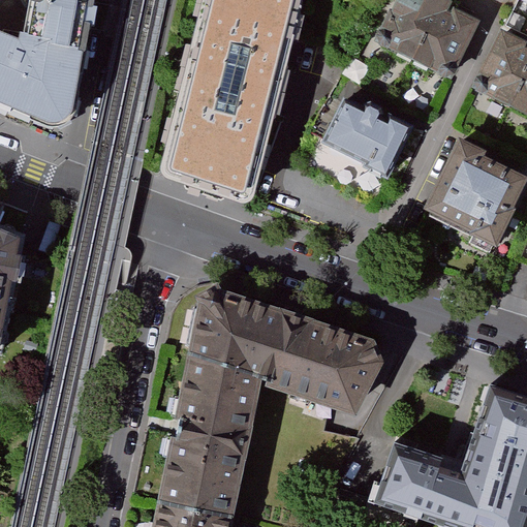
[(28,0),(23,26),(84,45),(91,0),(28,0)]
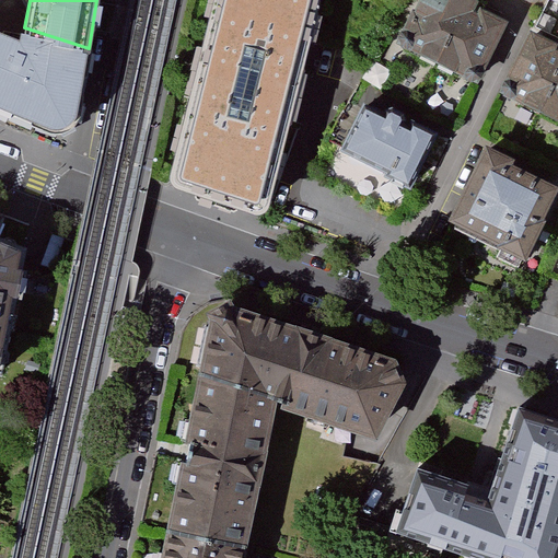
[(221,0),(177,174),(177,177),(178,179),(253,204),(258,204),(260,200),(311,0),(221,0)]
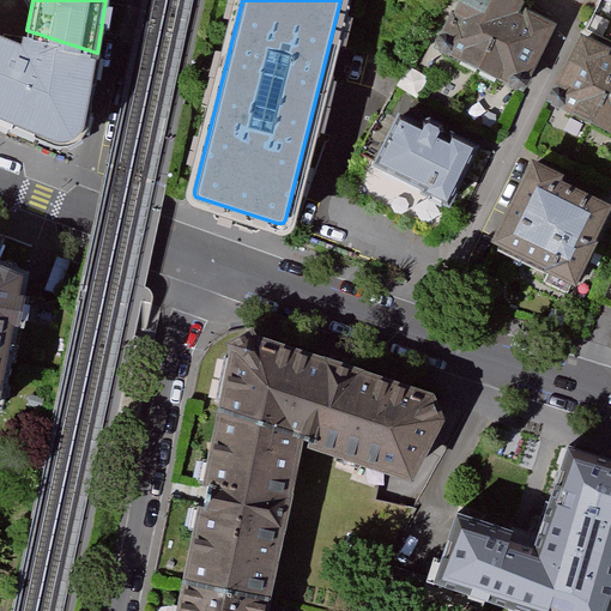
[(458,0),(437,42),(521,84),(551,23),(527,11),(525,17),(513,11),(518,0),(458,0)]
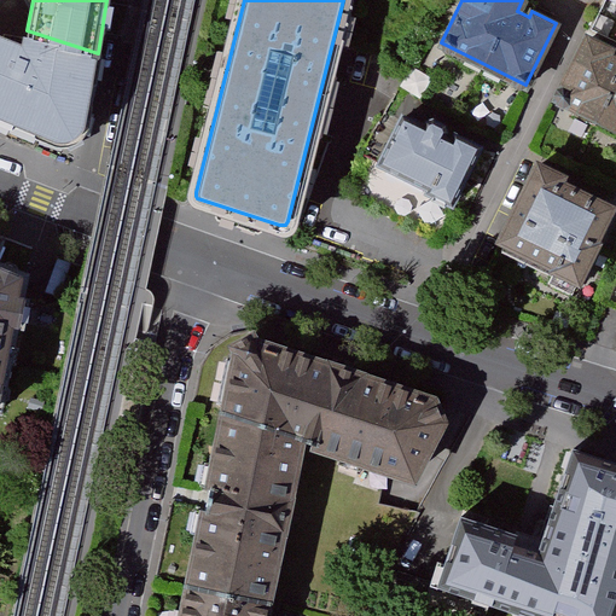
[(85,131),(98,53),(27,30),(0,22),(0,116),(58,141),(67,144),(75,141),(81,137),(85,131)]
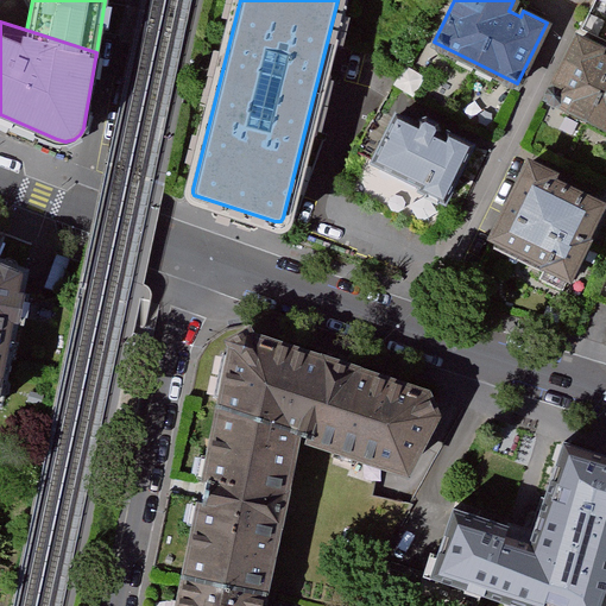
[(604,46),(578,33),(547,98),(605,125),(605,55),(601,54),(604,46)]
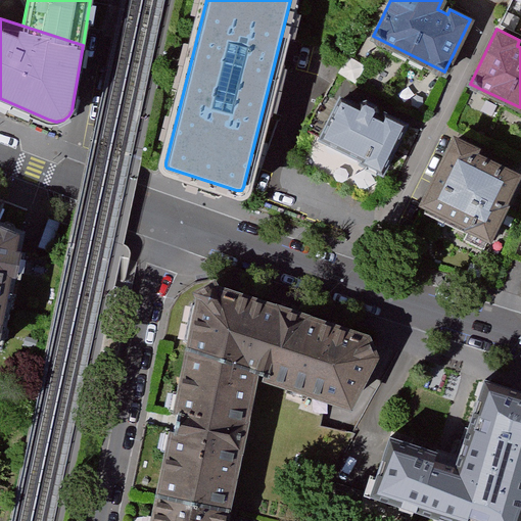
[(360,110),(340,101),(323,137),(366,158),(365,161),(380,169),(401,125),(386,117),(384,122),(370,114),(373,108),(363,104),(360,110)]
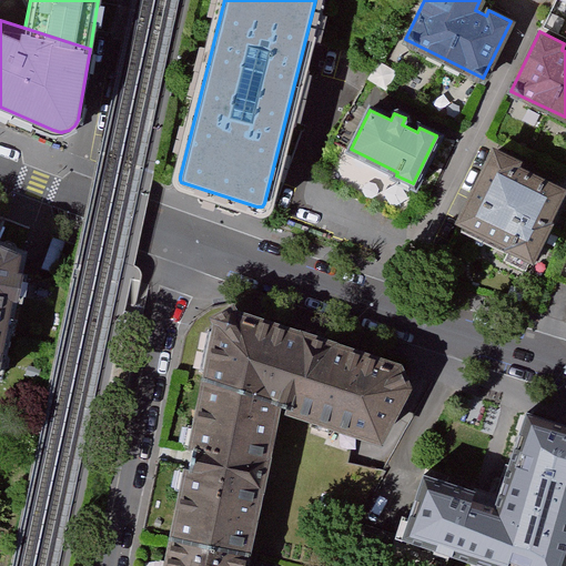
[(519,161),(494,149),(458,222),(509,246),(508,250),(534,262),(552,225),(549,224),(565,190),(517,167),(519,161)]
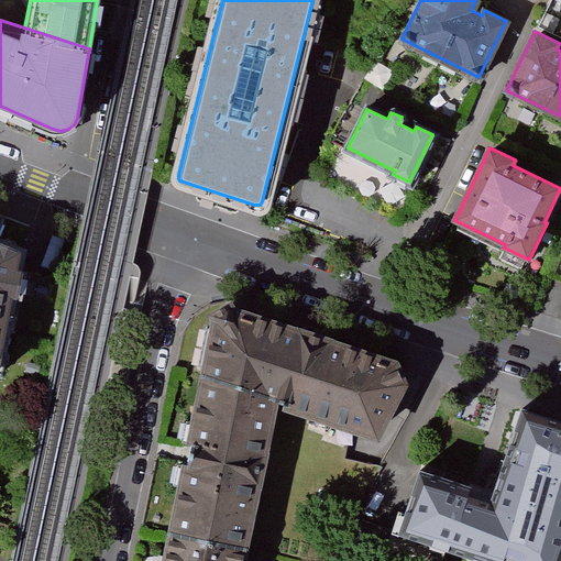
[(0,376),(1,376),(26,251),(0,241),(0,376)]
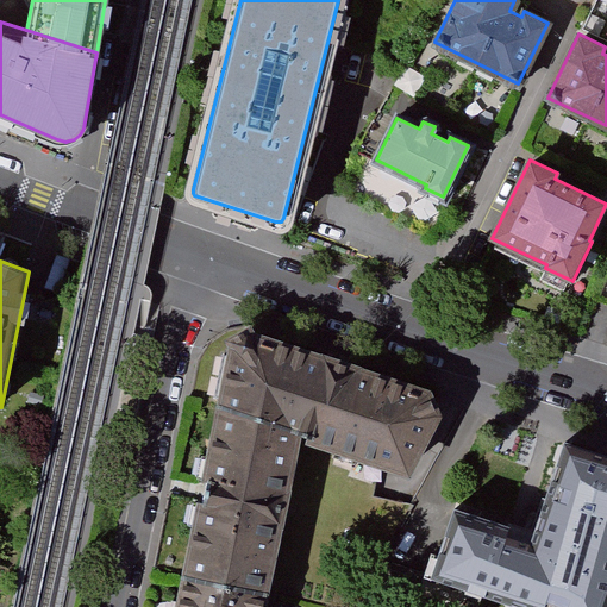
[(308,444),(406,477),(436,418),(426,395),(248,337),(243,330),(223,342),(227,350),(173,606),(257,606),(295,431),(308,436),(308,444)]
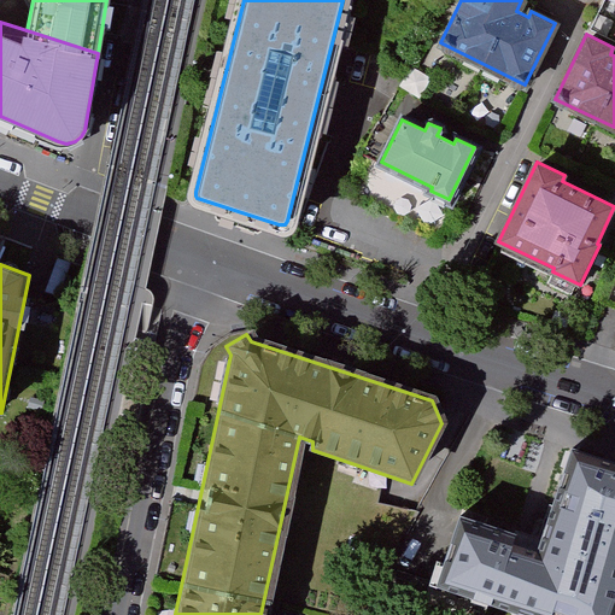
[(519,614),(614,614),(614,462),(574,449),(540,552),(519,614)]
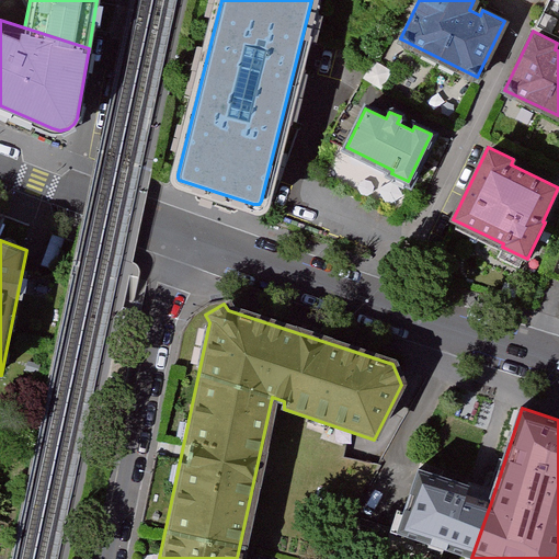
[(397,535),(469,558),(471,558),(491,502),(467,494),(469,487),(419,470),(397,535)]
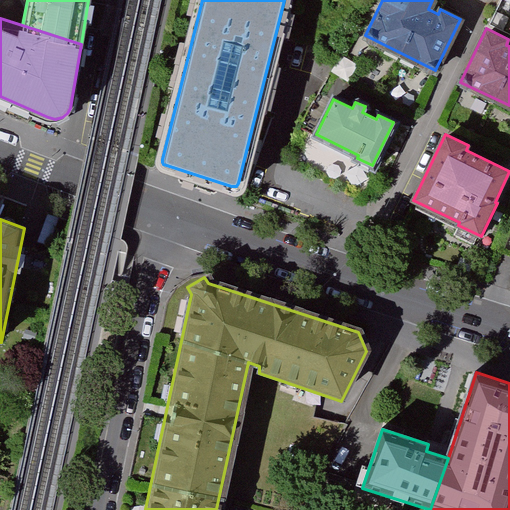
All buildings are outlined.
